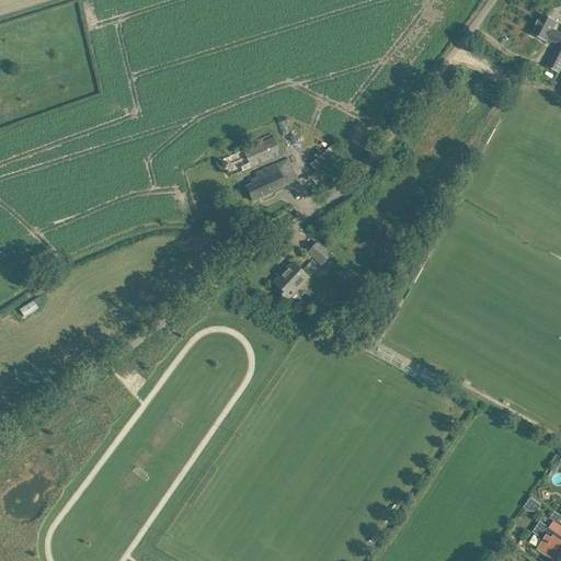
[(546,67),(559,73),(560,69),(560,34),(552,30),(557,22),(542,14),(538,21),(536,25),(536,26),(531,35),(546,43),(548,39),(558,44),(546,67)]
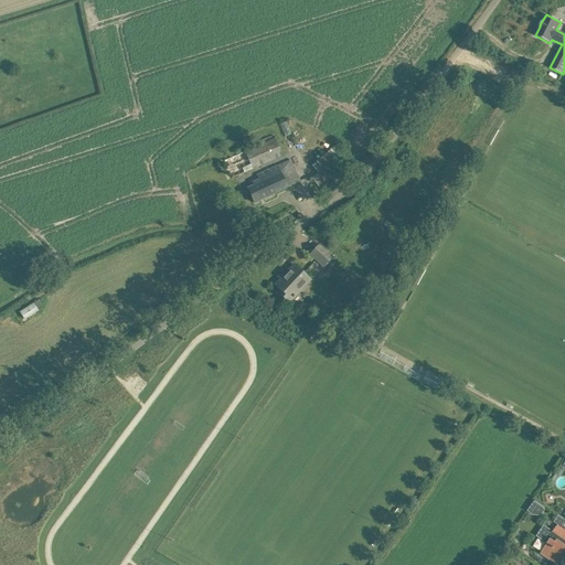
[(283,155),(276,138),(275,137),(266,141),(266,142),(224,160),(232,177),(283,155)]
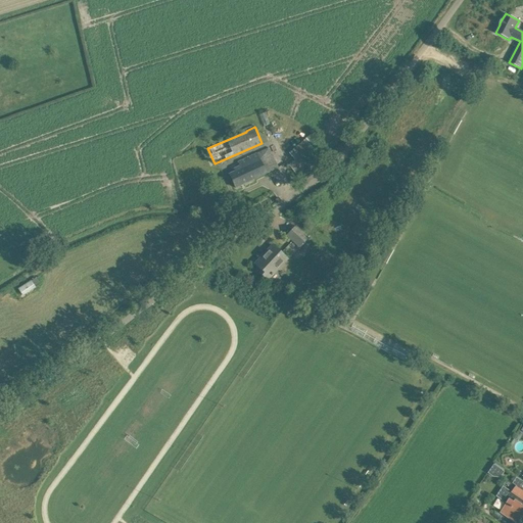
[(327,148),(320,141),(313,133),(290,152),(296,159),(288,165),(296,175),(327,148)]
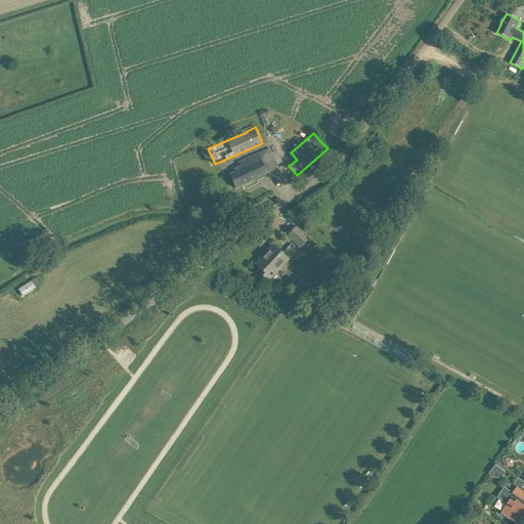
[(278,168),(269,148),(248,158),(248,159),(238,163),(241,166),(234,168),(236,171),(229,175),(235,188),(278,168)]
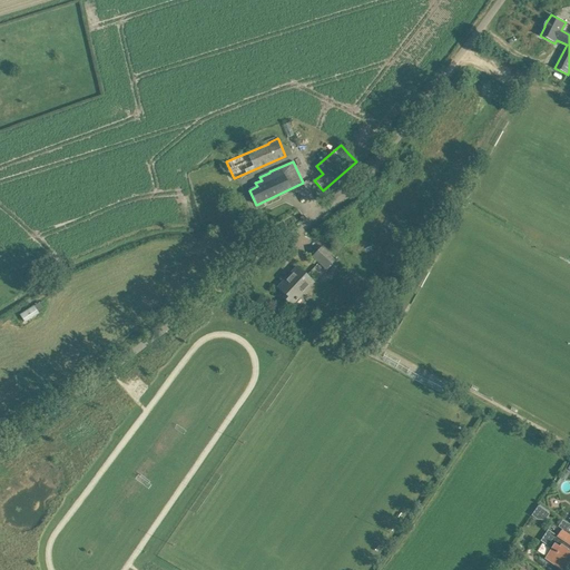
[(313,257),(325,268),(334,258),(322,247),(313,257)]
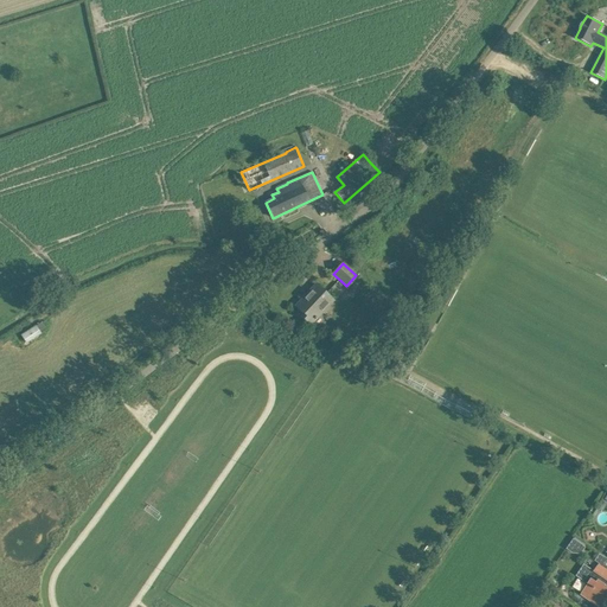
[(411,287),(420,293),(428,280),(419,275),(411,287)]
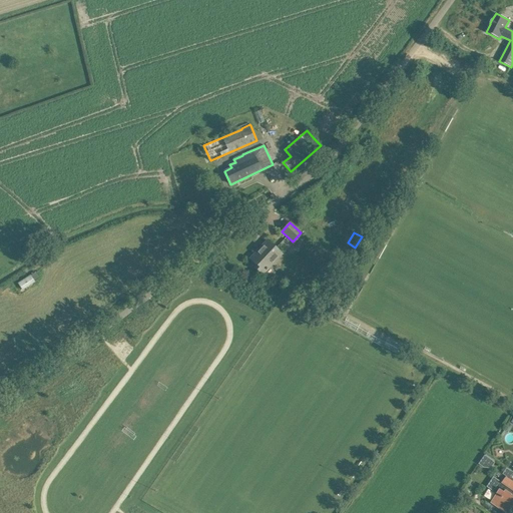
[(282,253),(274,247),(267,240),(249,259),(257,266),(254,268),(262,275),(282,253)]
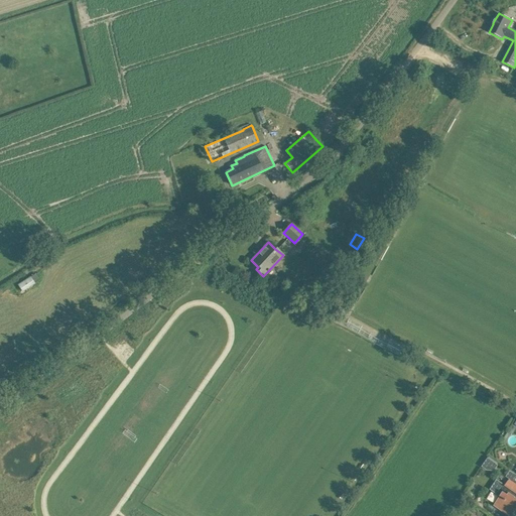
[(29,276),(17,284),(21,291),(34,283),(29,276)]
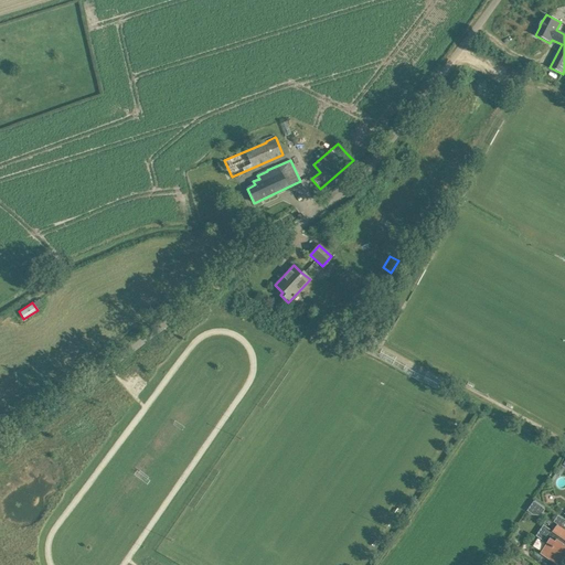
[(534,502),(528,511),(533,515),(541,516),(545,510),(534,502)]
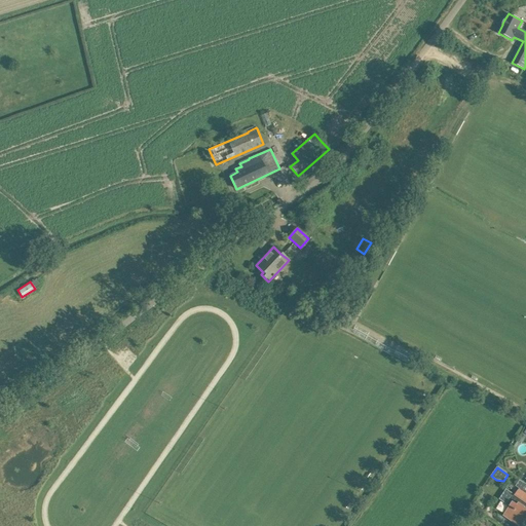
[(506,489),(499,499),(510,506),(503,516),(512,522),(518,525),(521,525),(525,519),(525,484),(524,483),(520,488),(520,489),(515,495),(506,489)]
